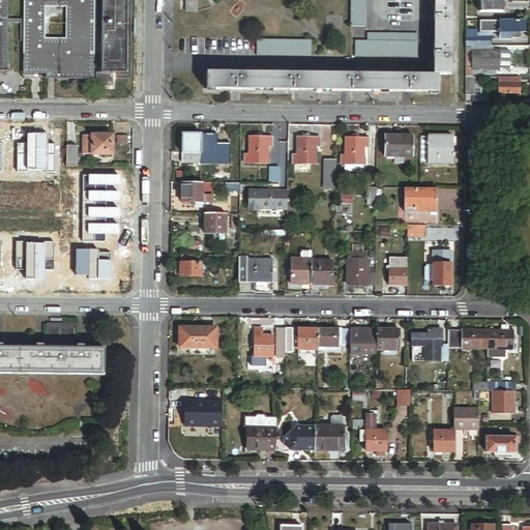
[(48,74),(47,79),(94,80),(94,0),(25,0),(25,20),(25,41),(24,74),(34,74),(39,74),(48,74)]
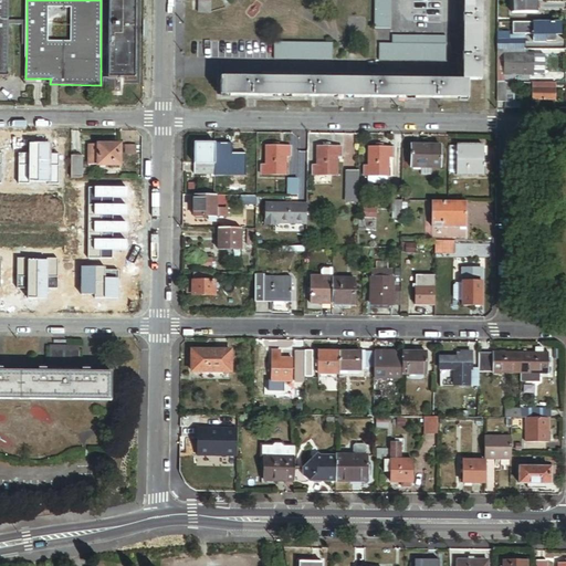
[(137,0),(109,0),(109,49),(109,55),(109,77),(136,79),(137,0)]
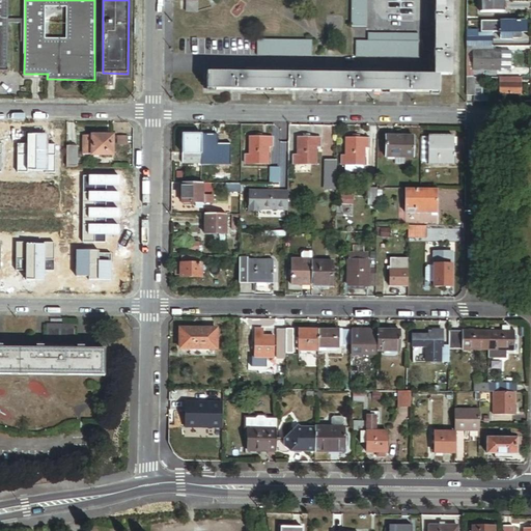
[(366,0),(351,0),(351,27),(366,27),(366,0)]
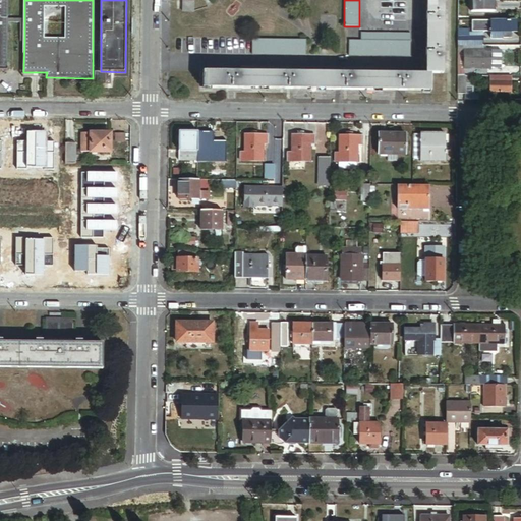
[(425,0),(425,74),(431,74),(443,75),(443,0),(425,0)]
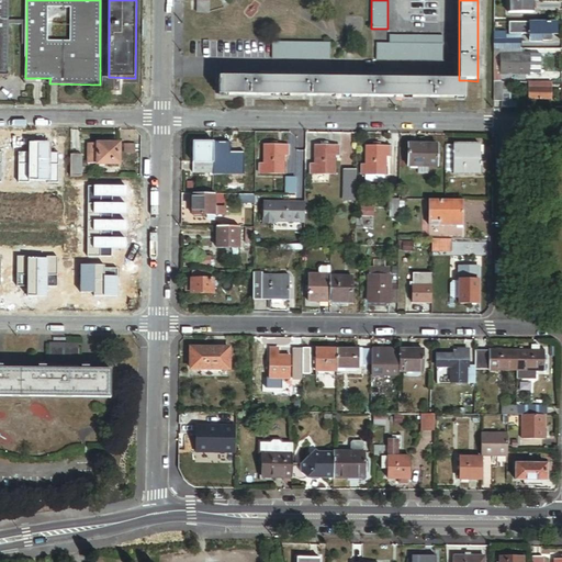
[(532,12),(531,0),(507,0),(507,12),(532,12)]
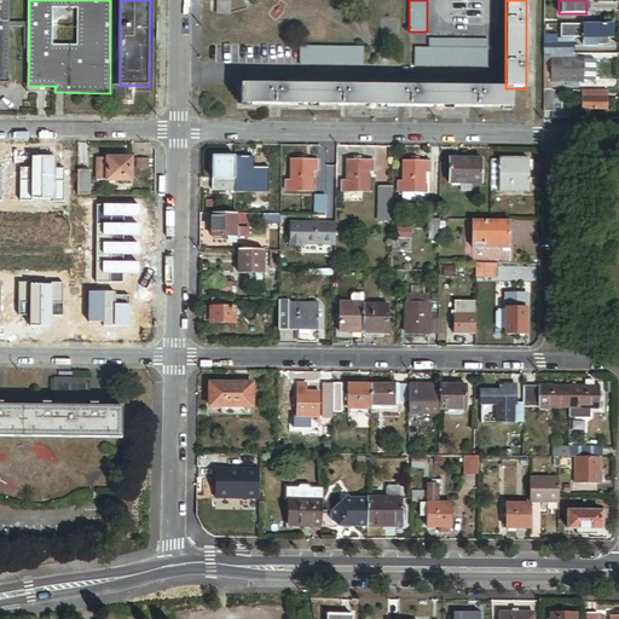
[(231,4),(218,4),(218,15),(231,15),(231,4)]
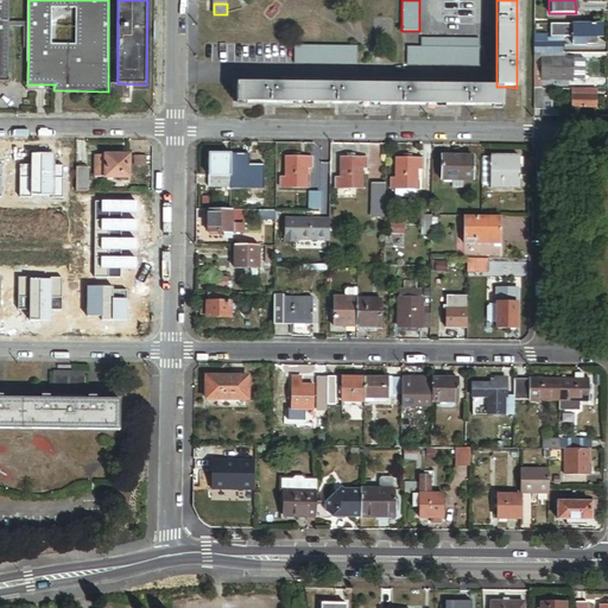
[(10,23),(10,26),(25,26),(25,48),(29,48),(29,23),(10,23)]
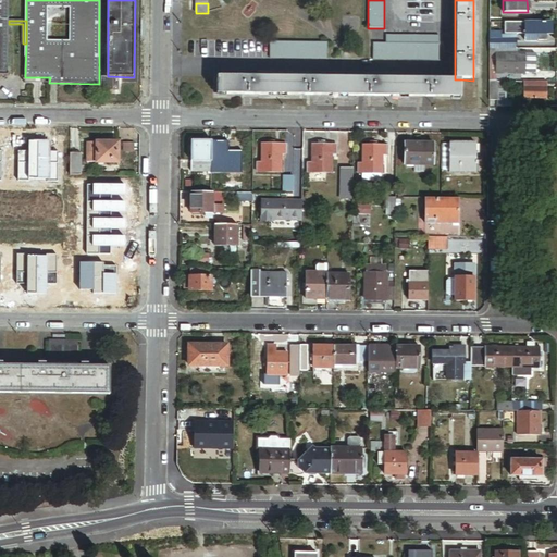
[(524,34),(524,22),(504,22),(504,34),(524,34)]
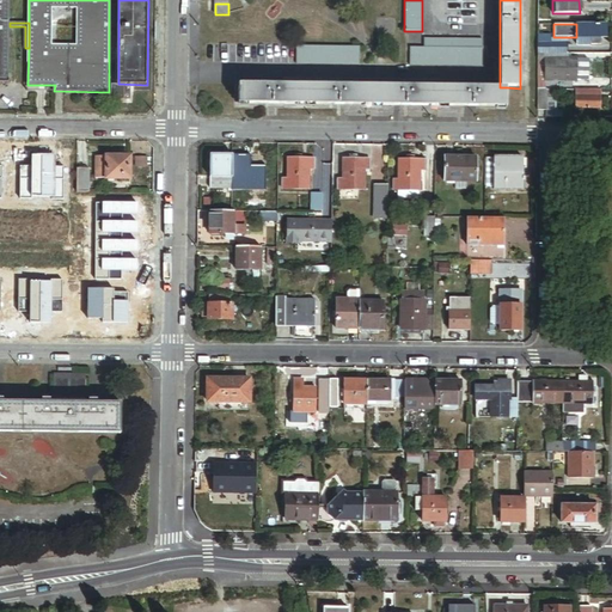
[(606,24),(576,24),(576,37),(576,44),(595,44),(595,37),(600,37),(606,37),(606,24)]
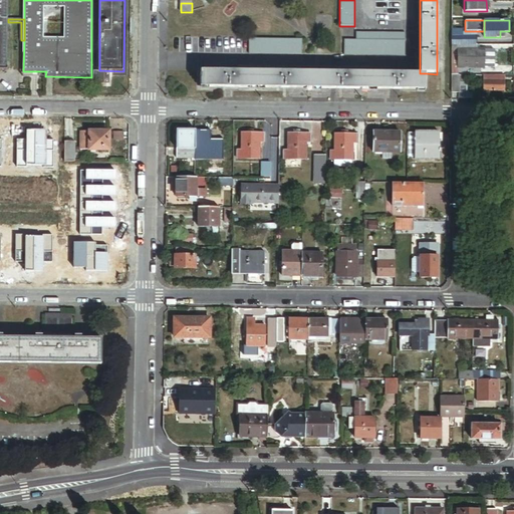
[(344,40),(344,55),(406,56),(406,33),(355,33),(355,40),(344,40)]
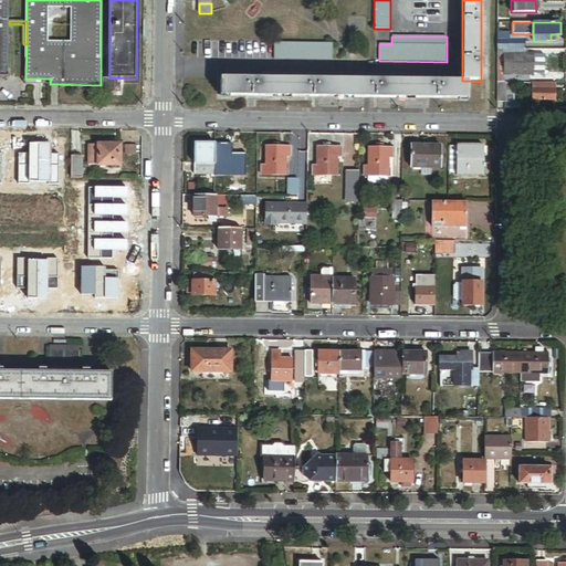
[(510,39),(498,39),(498,50),(524,50),(524,40),(510,39)]
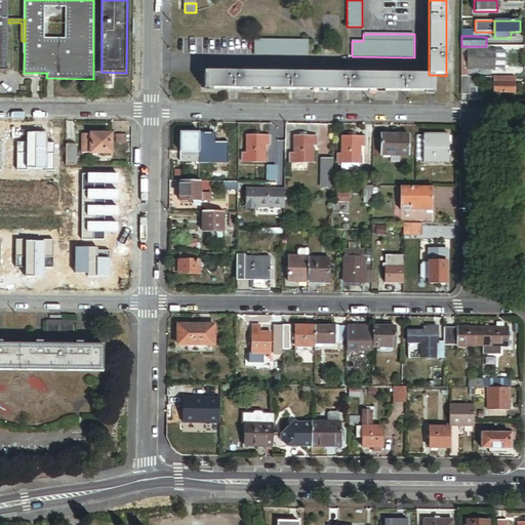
[(309,40),(254,40),(253,55),(309,55),(309,40)]
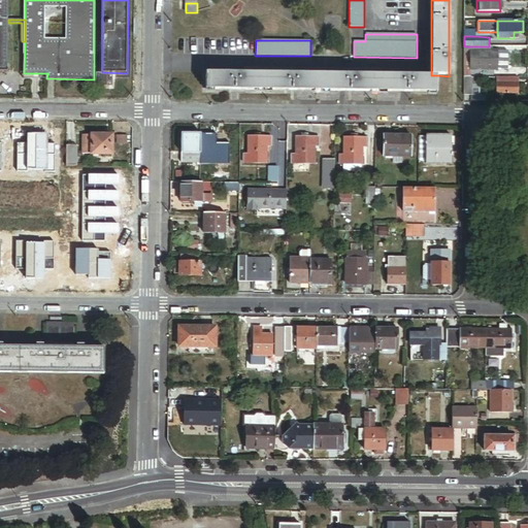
[(498,52),(489,52),(470,51),(470,69),(497,69),(498,52)]
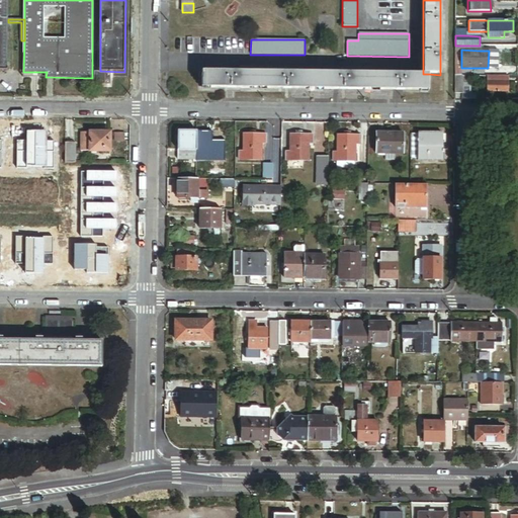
[(429,92),(429,74),(423,74),(202,73),(202,90),(429,92)]
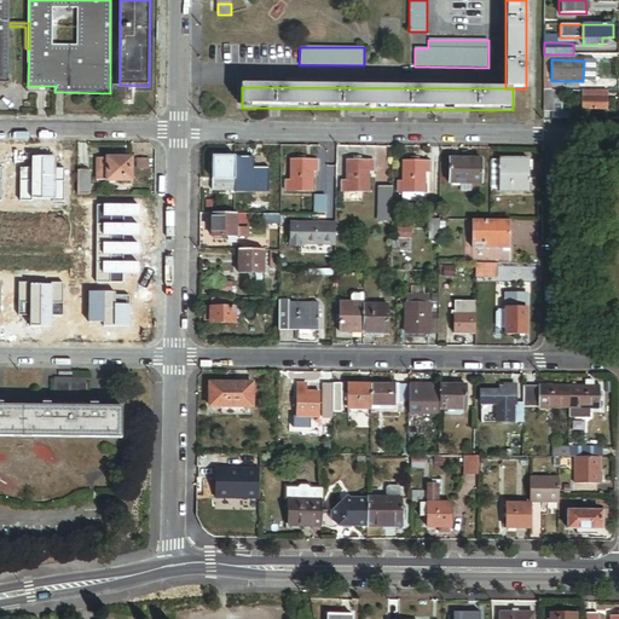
[(544,91),(543,111),(554,111),(554,109),(555,91),(551,91),(544,91)]
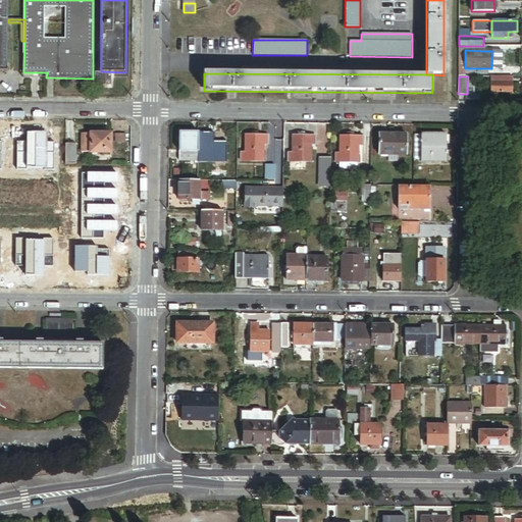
[(512,83),(501,83),(491,82),(491,92),(512,93),(512,83)]
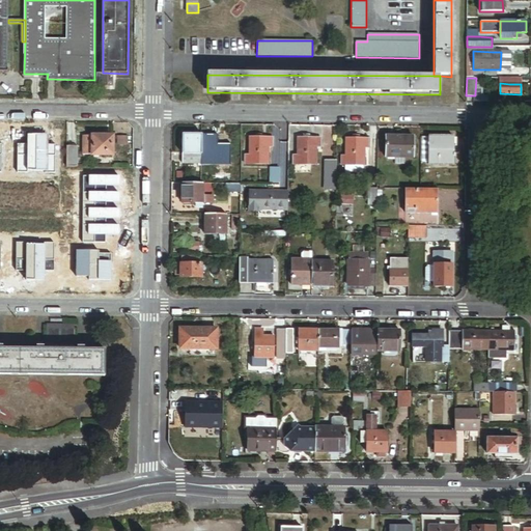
[(40,133),(40,161),(53,161),(53,133),(40,133)]
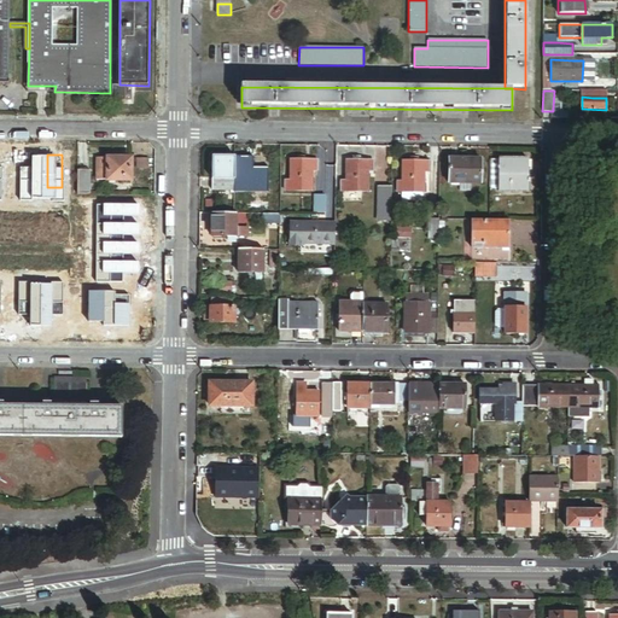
[(95,156),(94,181),(133,182),(133,156),(95,156)]
